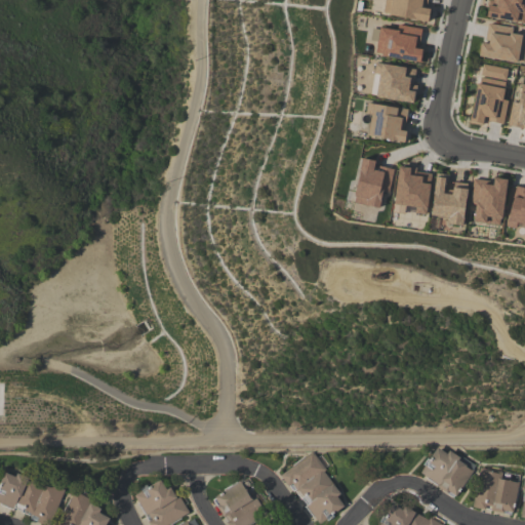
[(427,21),(429,8),(426,7),(427,0),(384,0),(382,14),(427,21)]
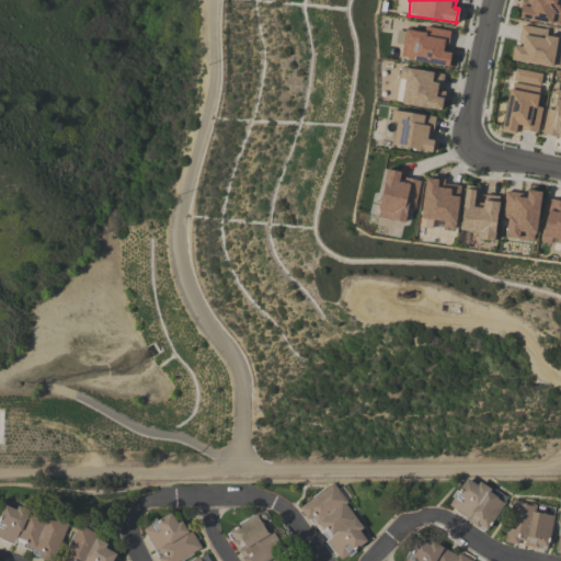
[(560,0),(525,0),(524,4),(521,4),(518,19),(560,25),(560,15),(560,0)]
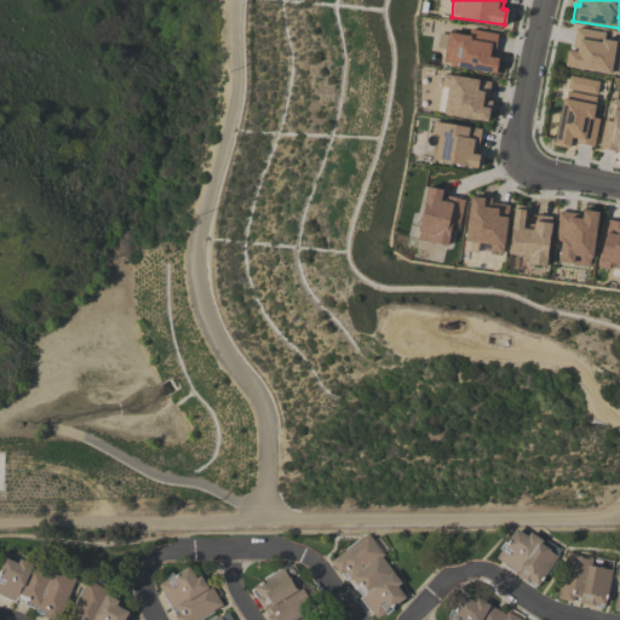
[(497,34),(469,29),(468,35),(447,32),(442,64),(495,73),(498,58),(493,57),(497,34)]
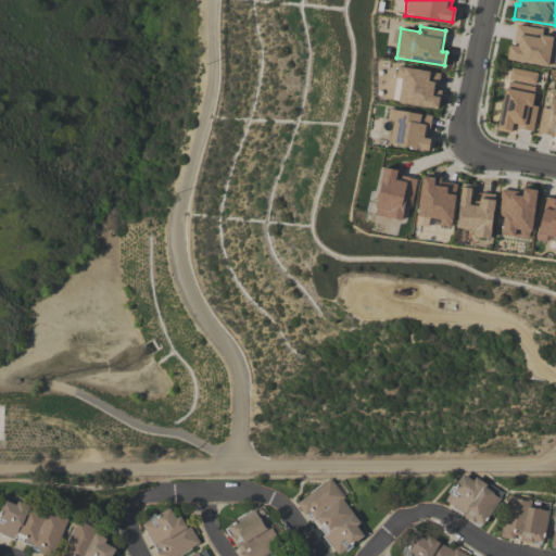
[(555,57),(555,37),(541,36),(542,28),(516,26),(514,46),(507,45),(505,61),(555,66),(555,57)]
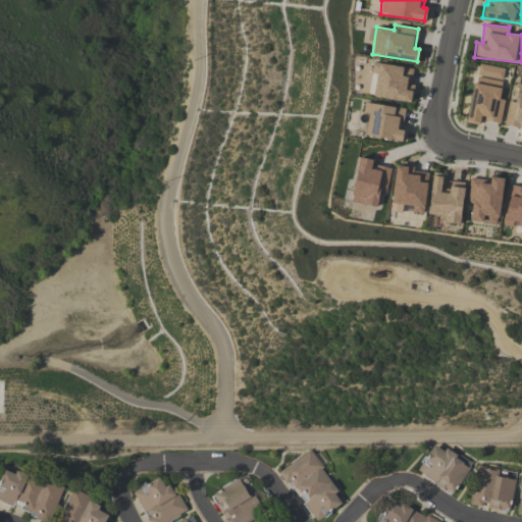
[(412,68),(372,62),(370,73),(372,73),(368,96),(410,102),(413,85),(410,84),(412,68)]
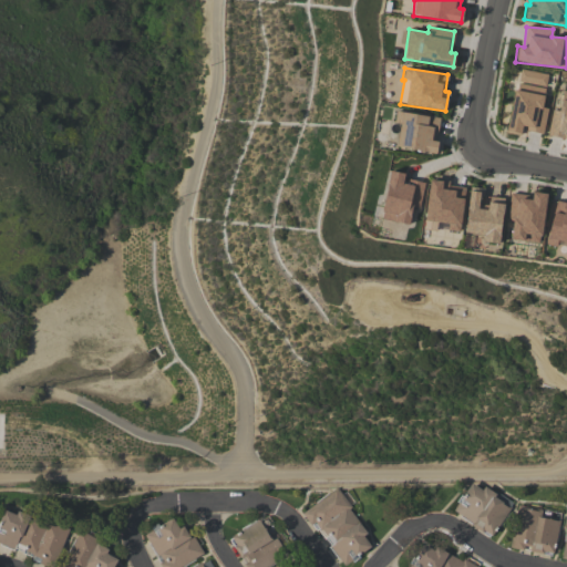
[(543,134),(547,109),(542,107),(548,74),(518,69),(507,133),(519,135),(521,130),(543,134)]
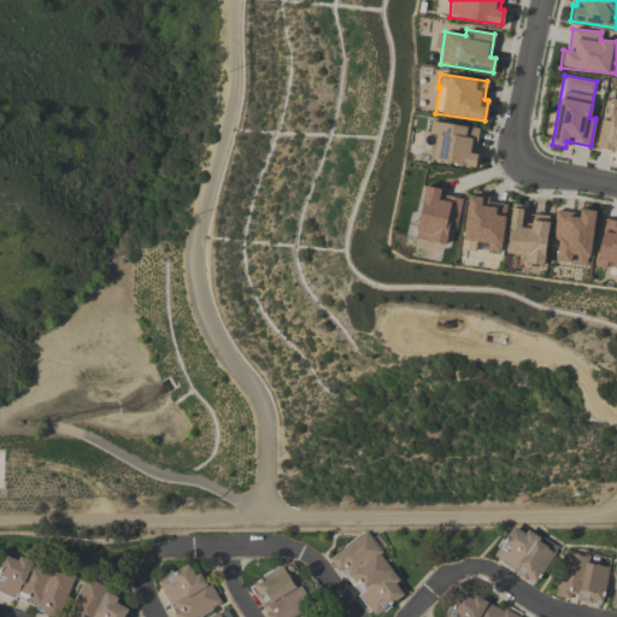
[(616,101),(611,101),(609,121),(600,119),(595,148),(616,152),(616,101)]
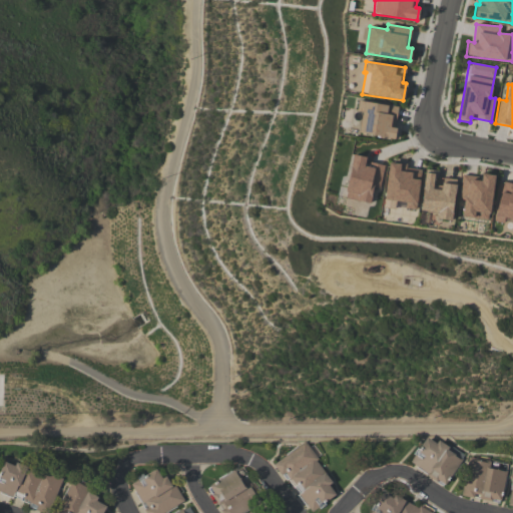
[(398,106),(358,101),(357,110),(361,111),(358,133),(394,138),(398,106)]
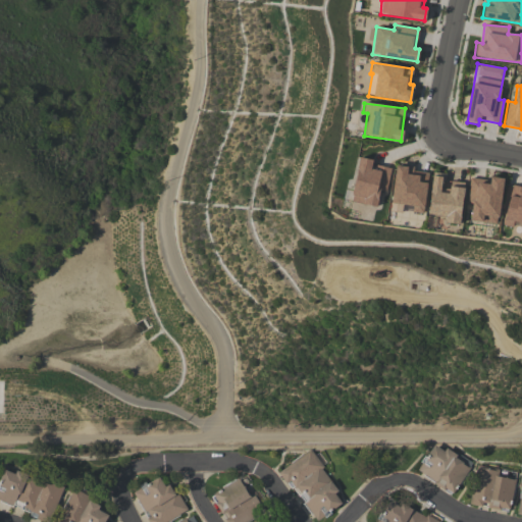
[(390,168),(371,164),(372,160),(359,157),(350,202),(375,207),(379,191),(385,192),(390,168)]
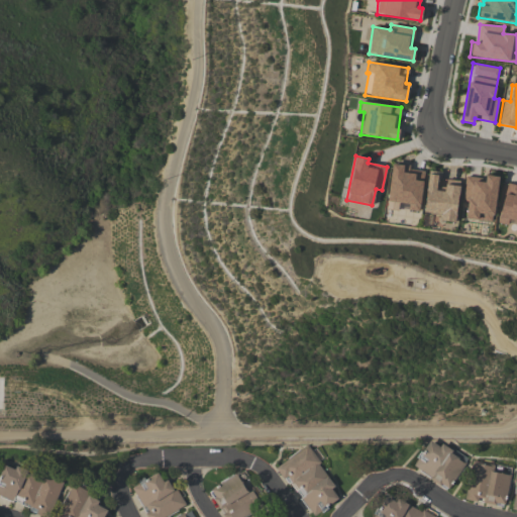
[(422,171),(410,170),(410,165),(390,164),(387,209),(398,210),(398,203),(408,204),(407,210),(420,211),(422,171)]
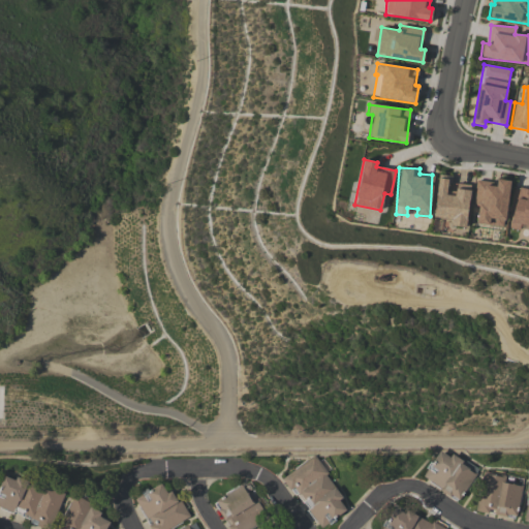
[(465,227),(470,185),(456,183),(455,196),(446,195),(448,176),(438,174),(433,217),(449,219),(448,225),(465,227)]
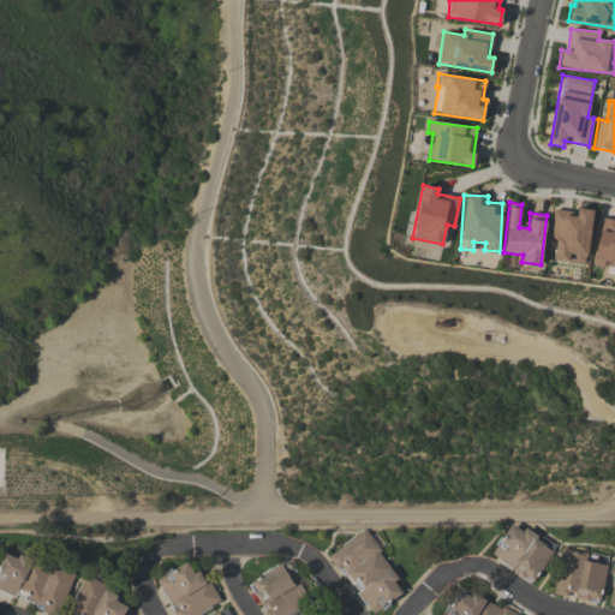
[(592,210),(577,208),(575,214),(553,212),(549,240),(555,242),(553,260),(586,263),(592,210)]
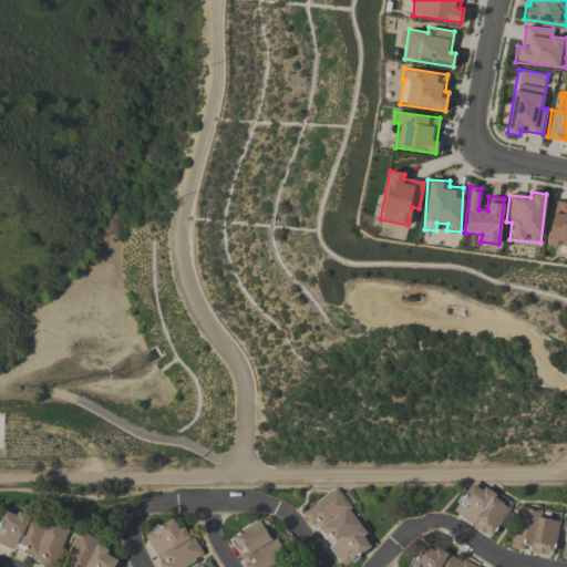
[(566,246),(566,204),(555,202),(546,241),(566,246)]
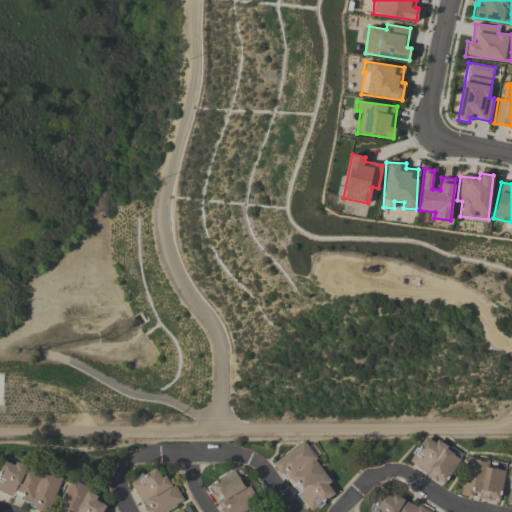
[(446,484),(460,454),(456,452),(456,451),(423,435),(408,465),(446,484)]
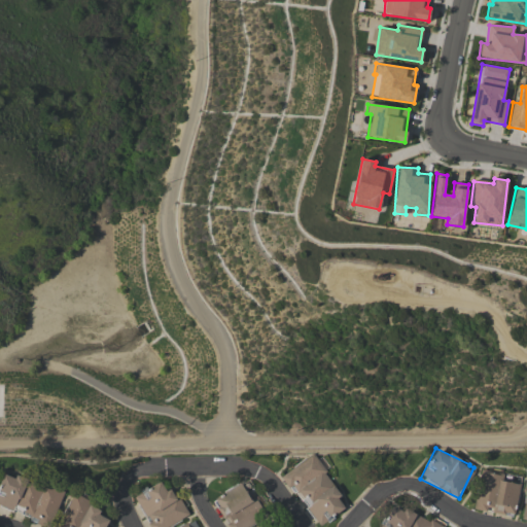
[(282,473),(317,526),(345,510),(338,498),(341,496),(313,454),(282,473)]
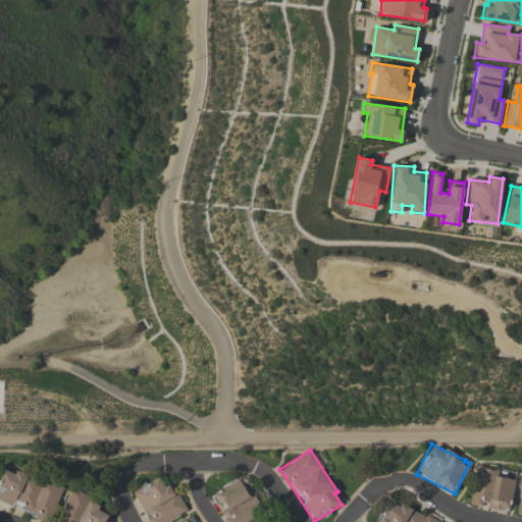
[(515,479),(494,476),(496,470),(476,467),(470,505),(510,511),(515,479)]
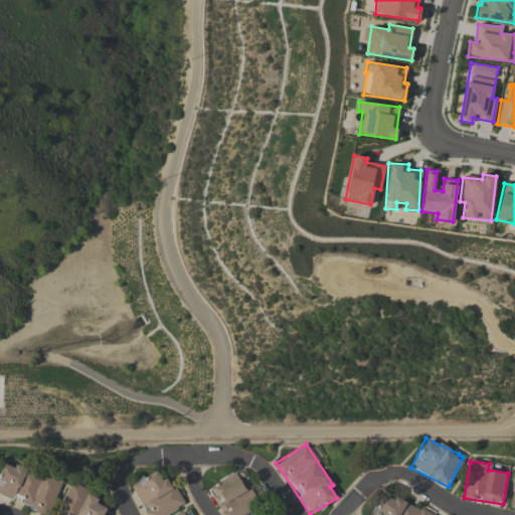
[(0,495),(48,514),(61,480),(16,463),(14,468),(3,463),(0,472),(0,495)]
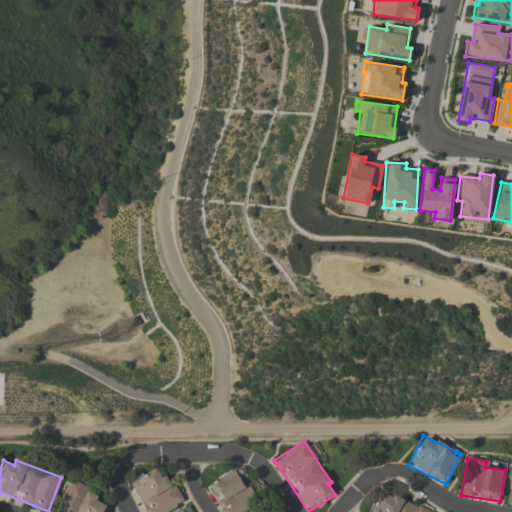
[(130,481),(145,511),(162,511),(182,502),(168,474),(161,477),(156,468),(130,481)]
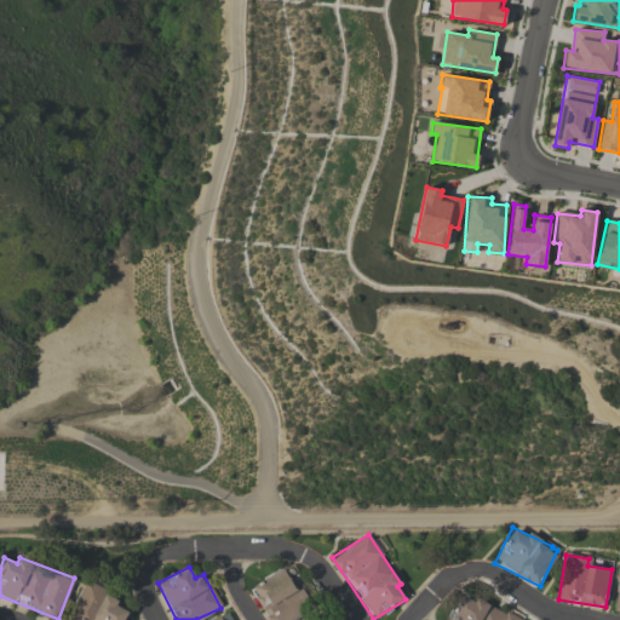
[(294,590),(283,569),(251,587),(268,619),(291,619),(313,609),(300,586),(294,590)]
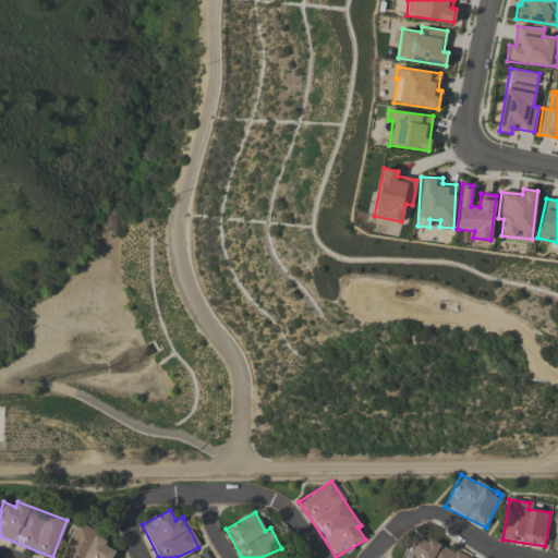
[(111,557),(116,550),(104,544),(107,537),(77,523),(60,557),(111,557)]
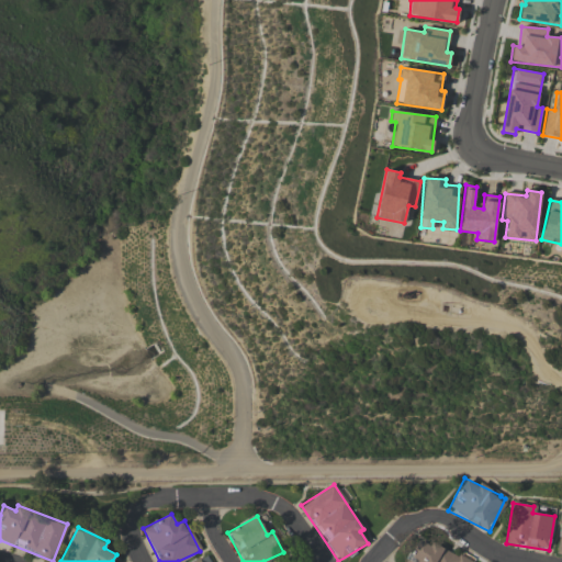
[(471,561),(431,541),(429,546),(418,539),(406,561),(471,561)]
